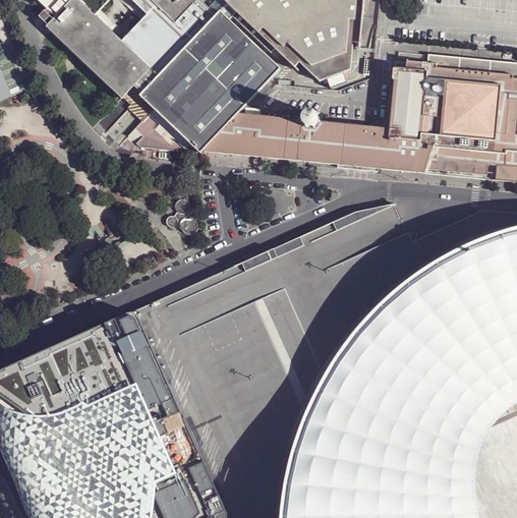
[(32,0),(49,16),(40,26),(117,101),(130,88),(137,95),(215,14),(206,6),(211,0),(32,0)]
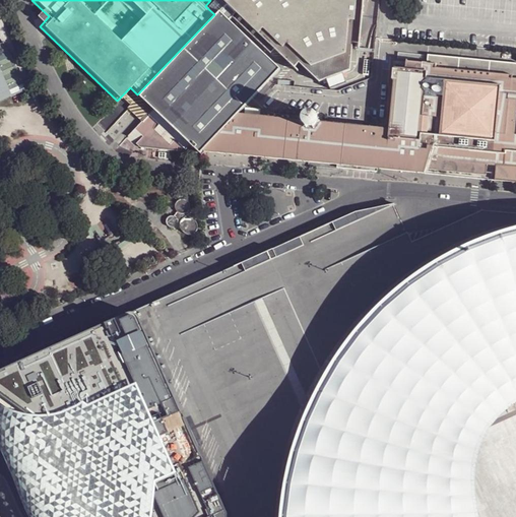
[(219,0),(235,14),(232,18),(267,52),(271,47),(291,66),(296,61),(317,80),(347,67),(349,40),(357,41),(360,0),(219,0)]
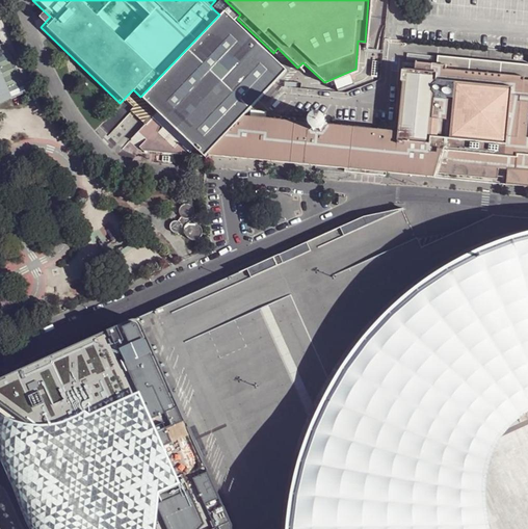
[(219,15),(140,97),(202,154),(284,69),(221,9),(219,15)]
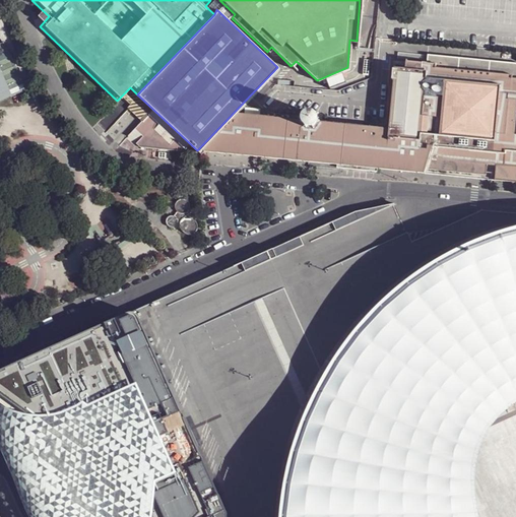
[(24,84),(4,38),(0,39),(0,74),(8,92),(24,84)]
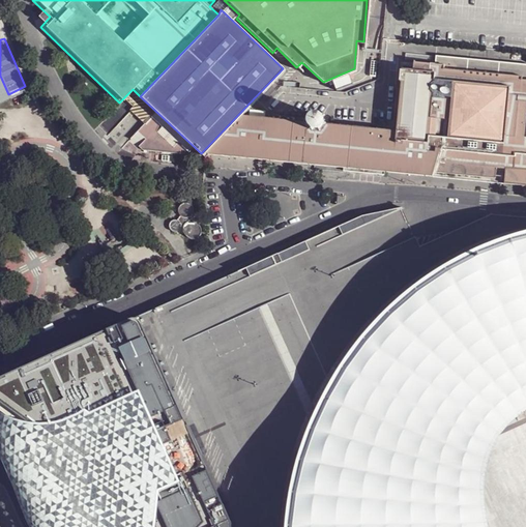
[(307,119),(262,116),(261,124),(264,125),(263,139),(269,139),(269,148),(268,157),(346,166),(378,169),(384,170),(430,174),(431,170),(435,159),(502,166),(501,181),(525,182),(525,61),(525,62),(500,60),(497,60),(496,62),(495,71),(465,69),(466,59),(465,58),(463,56),(436,54),(433,54),(432,61),(411,60),(410,67),(398,65),(397,76),(399,76),(399,78),(393,127),(321,122),(320,121),(320,122),(319,124),(318,125),(317,126),(315,127),(313,127),(312,127),(310,127),(309,126),(308,124),(307,123),(307,121),(307,119)]
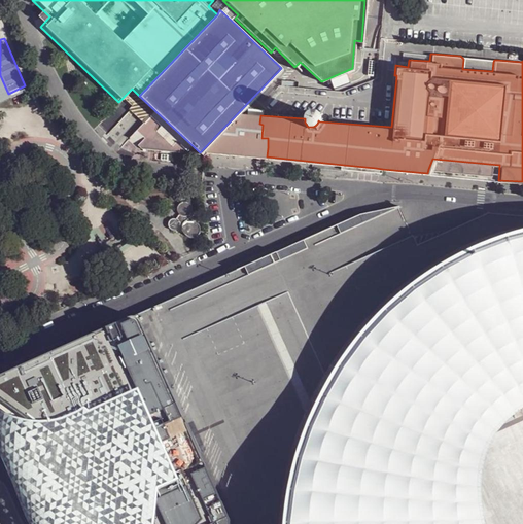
[(200,152),(139,96),(139,97),(151,109),(126,137),(137,147),(174,150),(173,159),(187,160),(188,151),(200,152)]
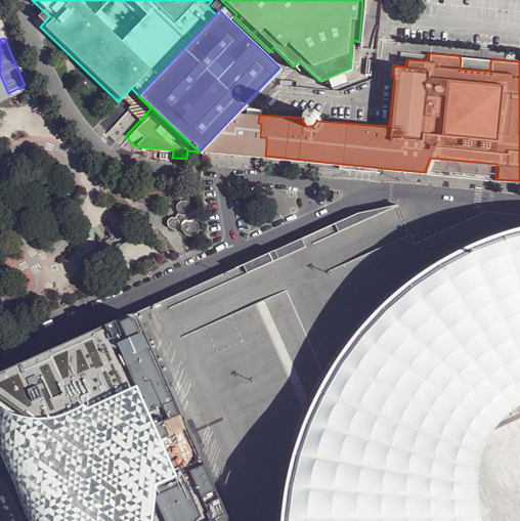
[(258,123),(259,115),(254,114),(254,115),(237,113),(203,149),(265,156),(266,146),(259,145),(260,137),(261,124),(258,123)]
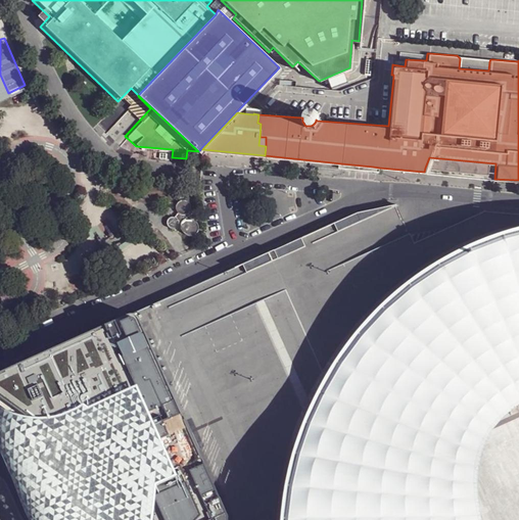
[(302,115),(302,117),(302,120),(302,122),(303,123),(304,125),(305,126),(308,126),(309,126),(311,126),(313,125),(314,124),(315,123),(316,121),(316,120),(316,117),(315,115),(314,114),(312,112),(310,112),(308,112),(305,113),(304,114),(302,115)]
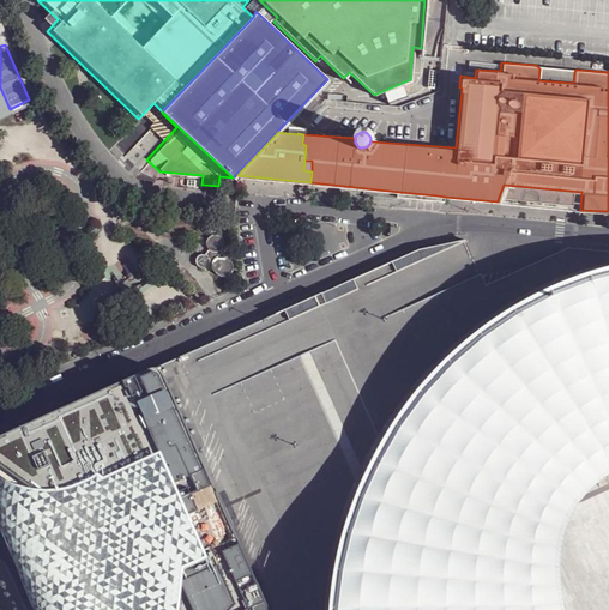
[(504,185),(499,197),(571,203),(572,191),(504,185)]
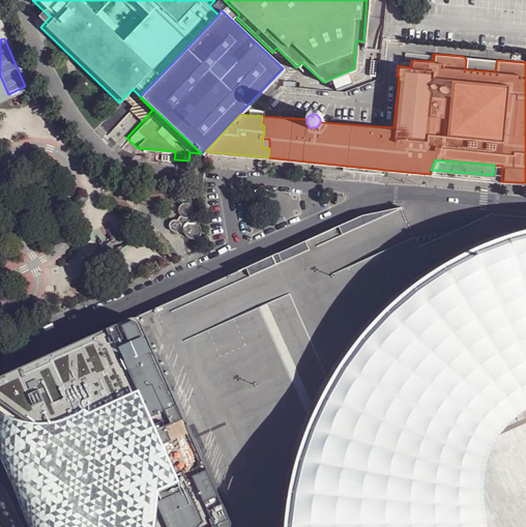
[(380,245),(376,214),(410,200),(364,206),(308,231),(309,235),(314,233),(316,237),(329,236),(333,234),(344,232),(344,229),(351,228),(359,225),(363,234),(364,241),(371,240),(369,218),(380,245)]
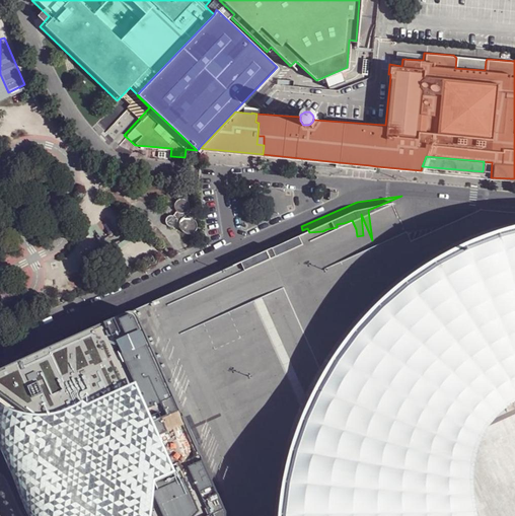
[(514,515),(514,232),(502,235),(457,254),(411,282),(369,319),(325,379),(296,452),(286,515),(514,515)]
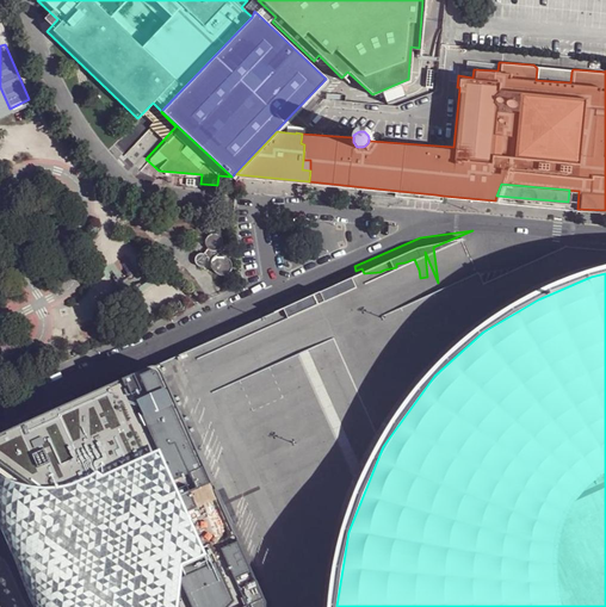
[(265,606),(265,598),(155,363),(0,431),(0,472),(42,503),(43,505),(45,506),(48,506),(49,506),(51,506),(54,505),(87,489),(88,489),(90,488),(90,487),(90,485),(90,484),(85,472),(111,462),(111,459),(116,458),(121,471),(104,477),(104,478),(103,479),(103,481),(103,482),(110,500),(105,501),(107,506),(128,497),(136,516),(116,525),(152,606),(265,606)]
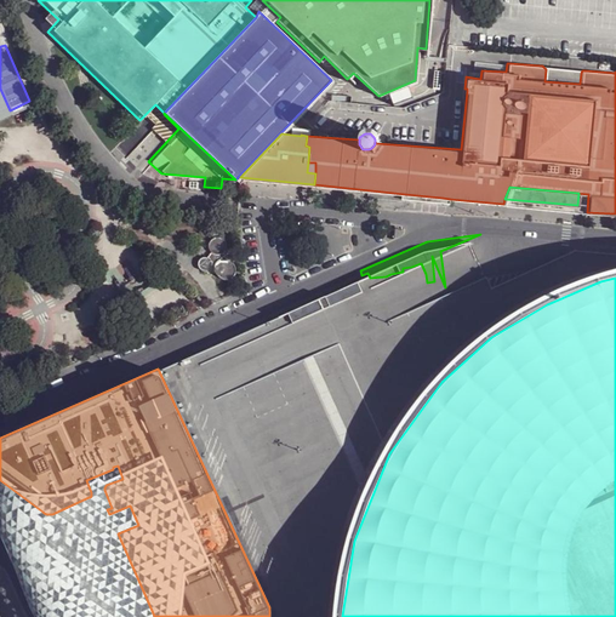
[(9,519),(6,520),(5,521),(4,523),(3,526),(3,529),(43,616),(103,616),(83,571),(15,521),(13,520),(11,519),(9,519)]
